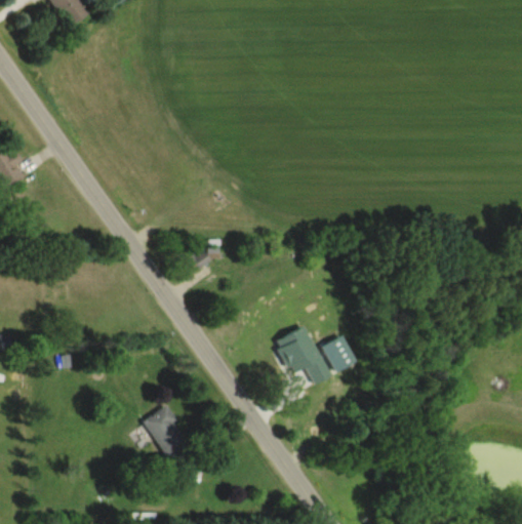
[(51,0),(70,28),(89,14),(80,0),(51,0)]
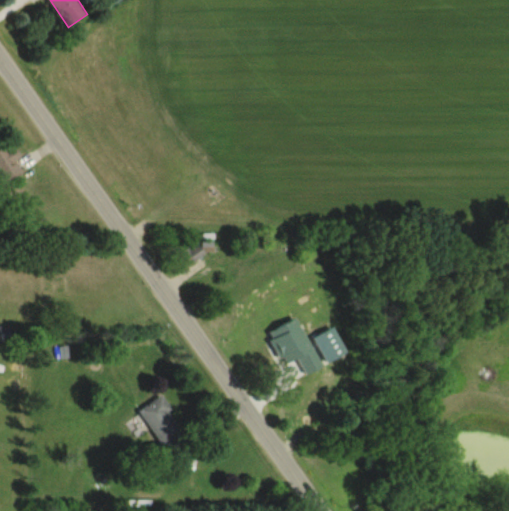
[(0,183),(2,182),(4,186),(24,174),(16,161),(22,158),(10,137),(0,142),(0,183)]
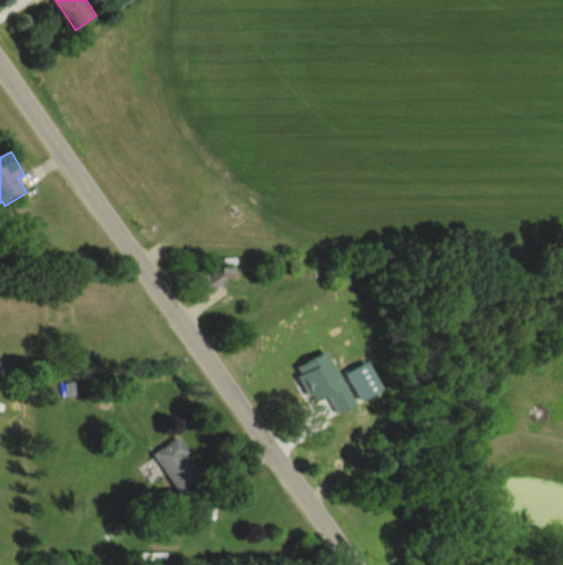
[(199,275),(201,292),(227,290),(225,273),(199,275)]
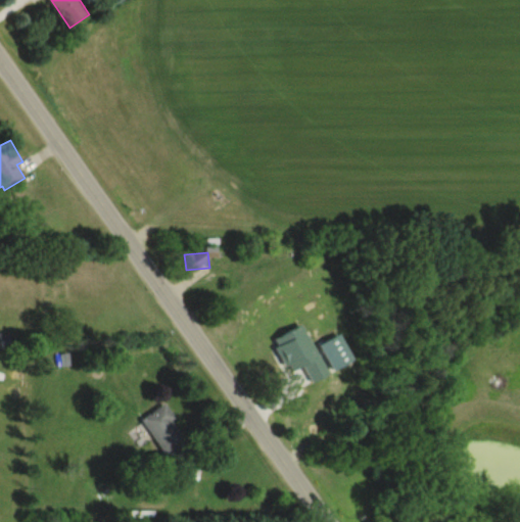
[(191,444),(168,402),(143,417),(167,458),(191,444)]
